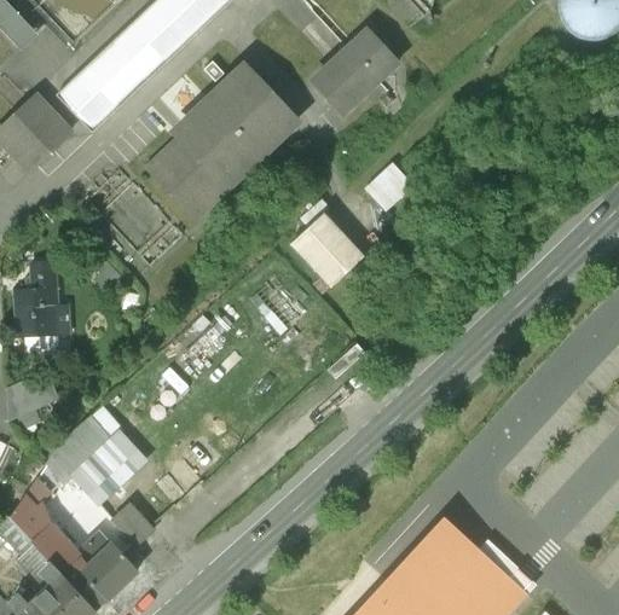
[(38,34),(4,0),(0,0),(0,28),(21,50),(38,34)]
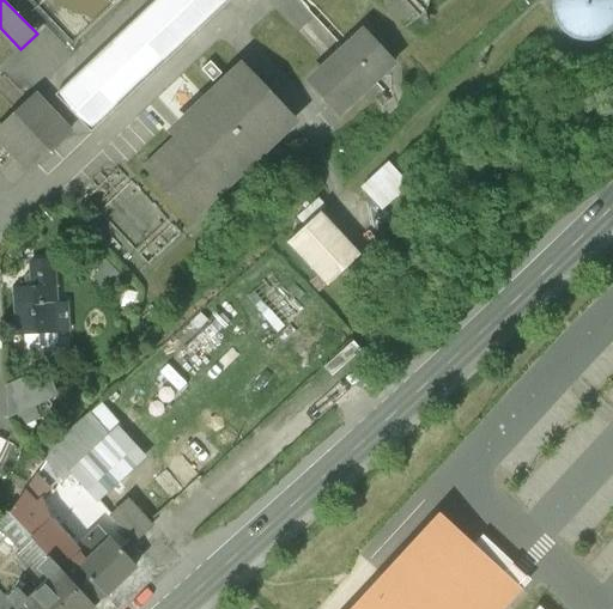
[(20,0),(65,47),(71,42),(74,46),(79,41),(76,37),(114,0),(20,0)]
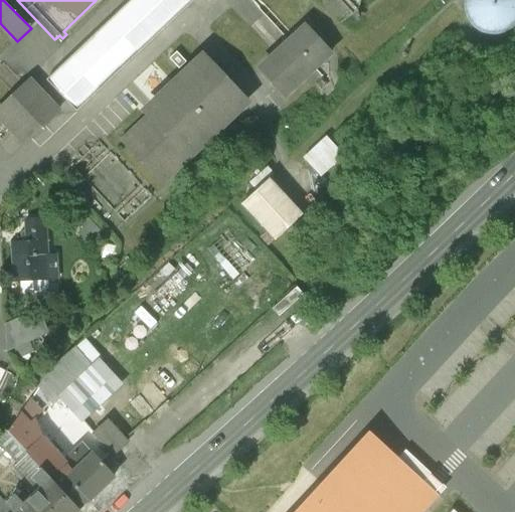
[(129,0),(46,78),(76,110),(191,0),(129,0)]
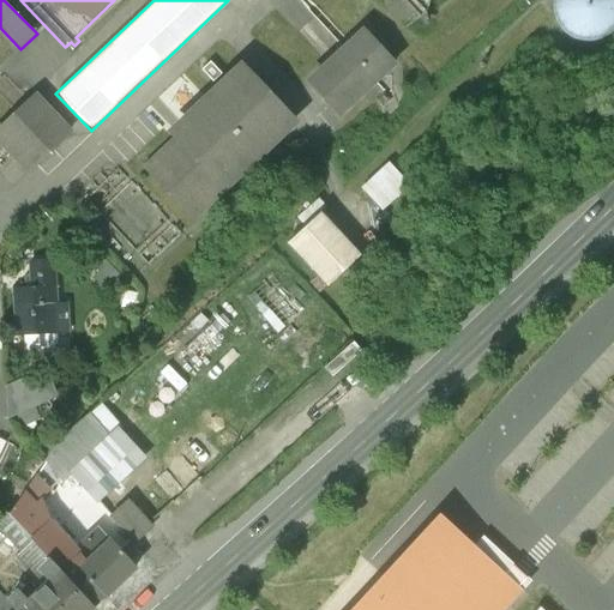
[(397,16),(407,18),(417,16),(425,8),(429,0),(384,0),(384,1),(389,10),(397,16)]
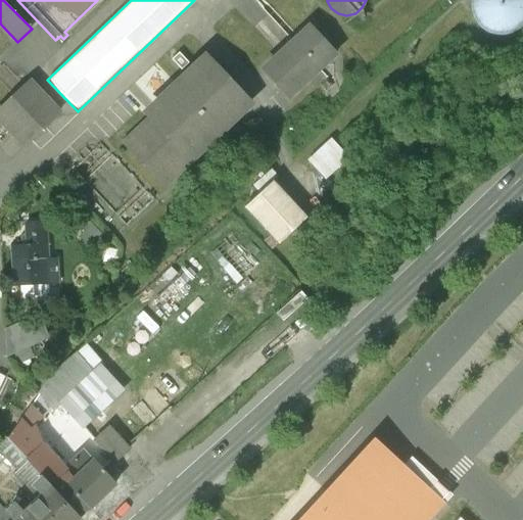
[(471,0),(471,1),(472,11),(476,21),(484,29),(493,33),(504,34),(513,31),(522,25),(522,22),(522,0),(471,0)]
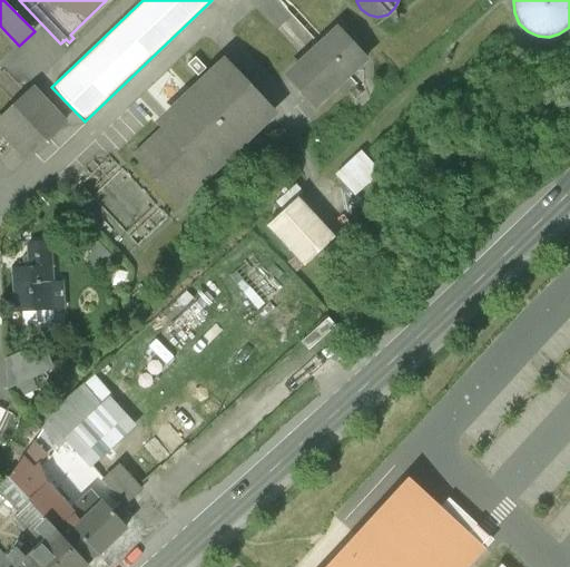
[(365,58),(337,28),(287,74),(315,104),(365,58)]
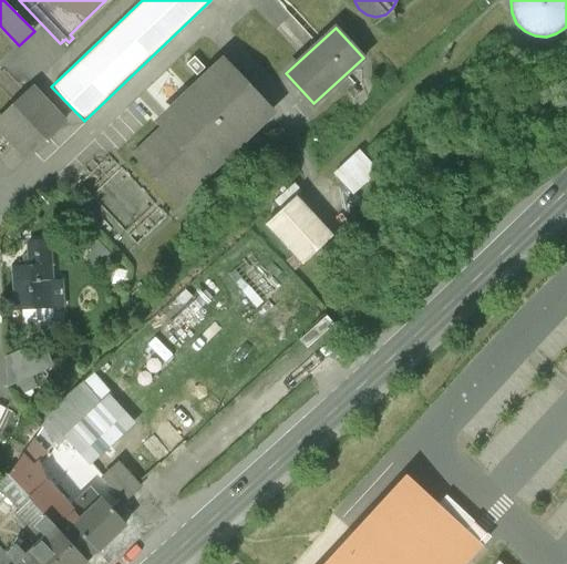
[(187,61),(186,62),(197,74),(205,67),(194,55),(192,57),(187,61)]
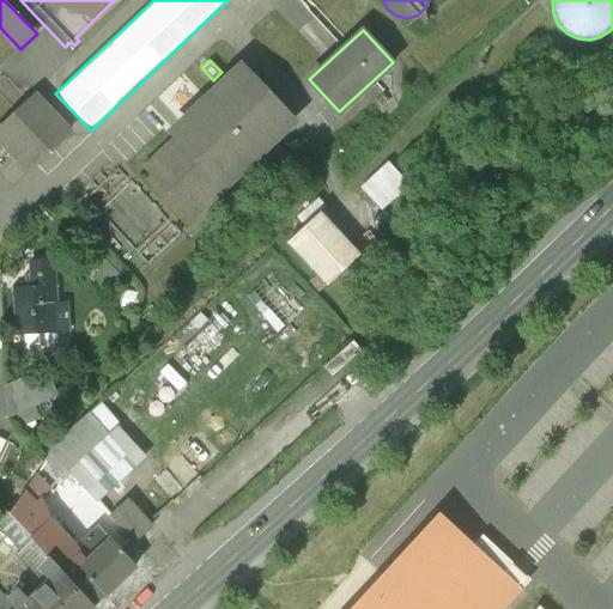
[(292,120),(241,66),(184,121),(192,128),(182,136),(181,134),(147,165),(194,213),(292,120)]
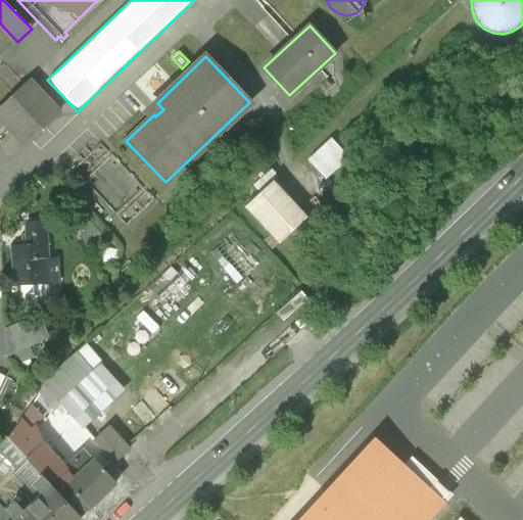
[(0,58),(0,81),(14,96),(26,86),(0,58)]
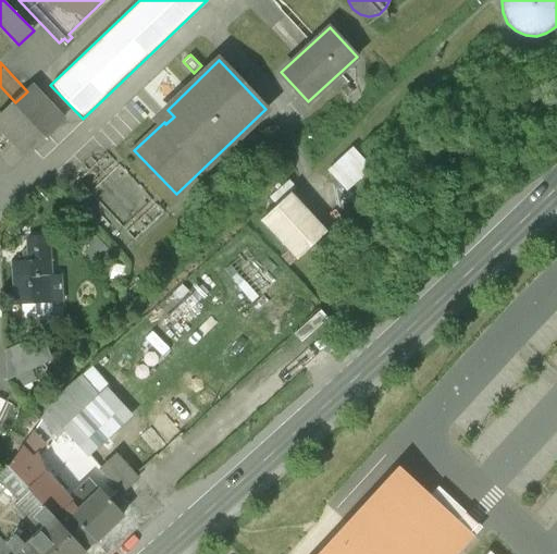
[(0,115),(0,126),(26,154),(63,118),(33,86),(27,91),(15,102),(0,115)]
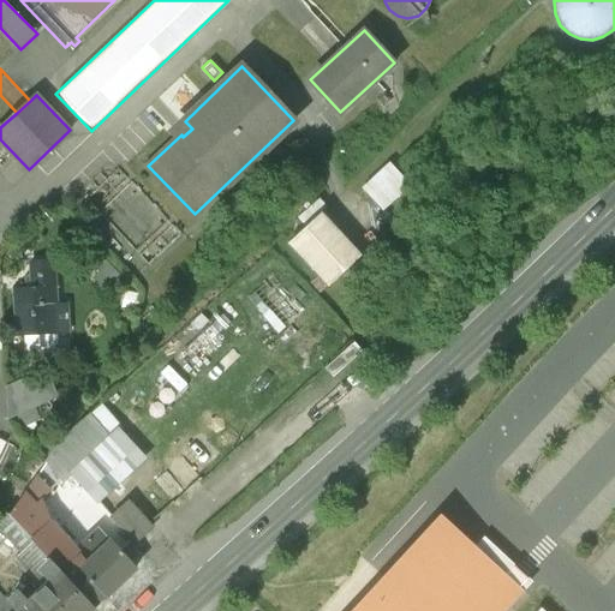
[(386,205),(413,180),(393,157),(364,183),(386,205)]
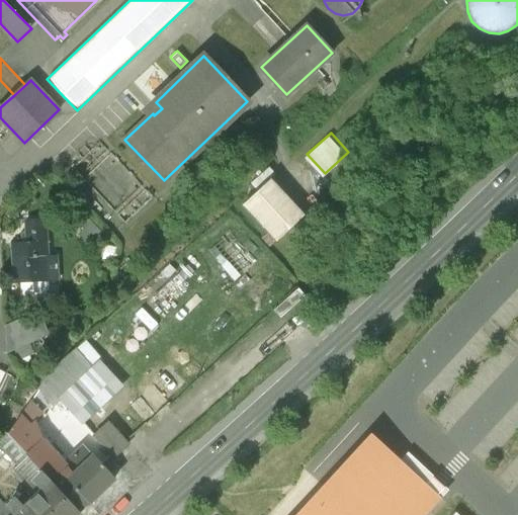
[(75,163),(95,144),(91,139),(71,157),(75,163)]
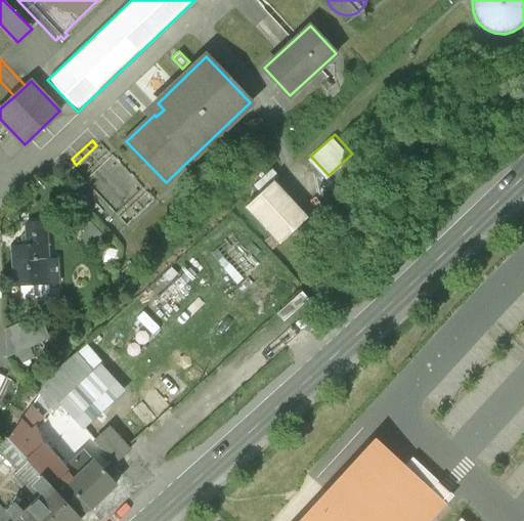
[(126,225),(154,198),(100,141),(96,145),(76,165),(73,168),(126,225)]
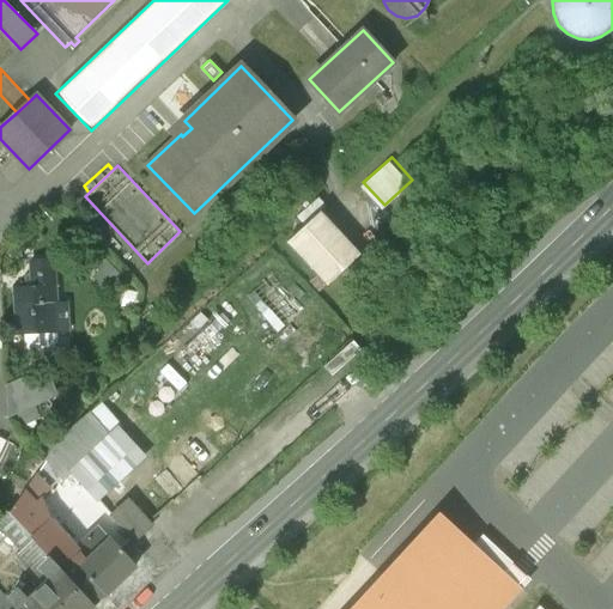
[(359,254),(320,211),(287,241),(327,284),(359,254)]
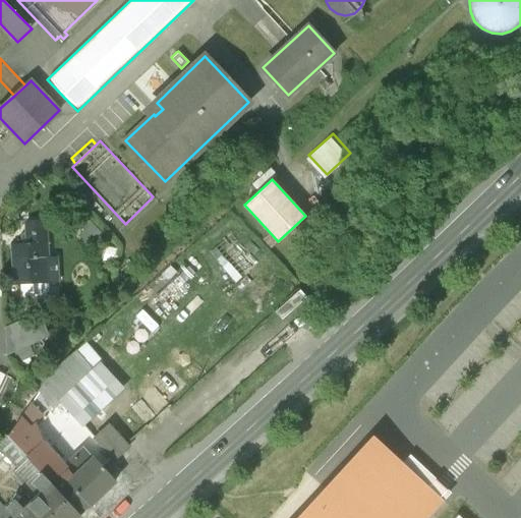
[(88,207),(85,209),(94,217),(96,216),(101,221),(105,218),(99,212),(103,209),(95,199),(92,203),(78,189),(74,192),(88,207)]
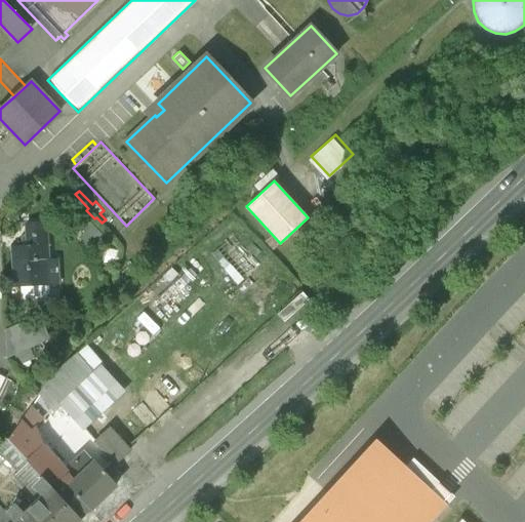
[(29,243),(13,244),(15,285),(47,283),(46,257),(49,257),(46,221),(28,222),(29,243)]
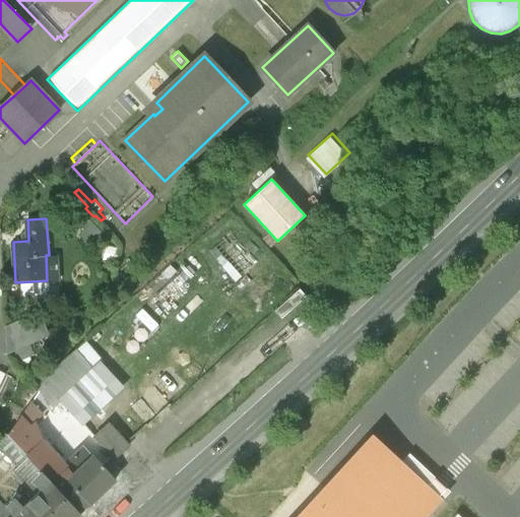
[(276,241),(268,232),(262,238),(270,246),(276,241)]
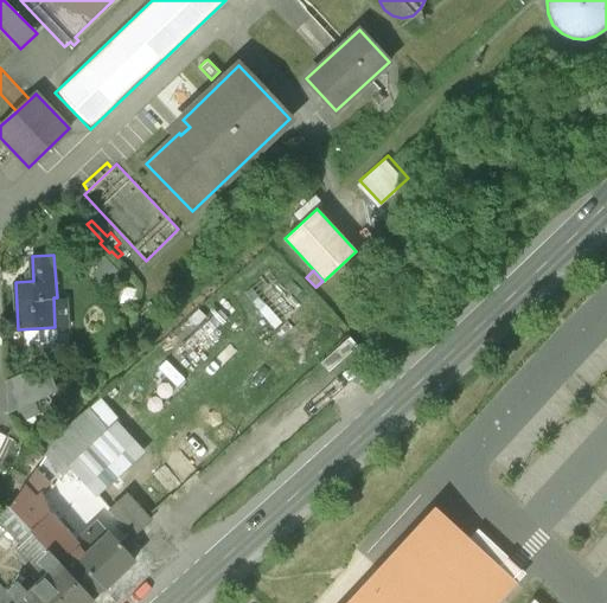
[(8,411),(34,399),(56,390),(45,363),(6,380),(7,410),(8,411)]
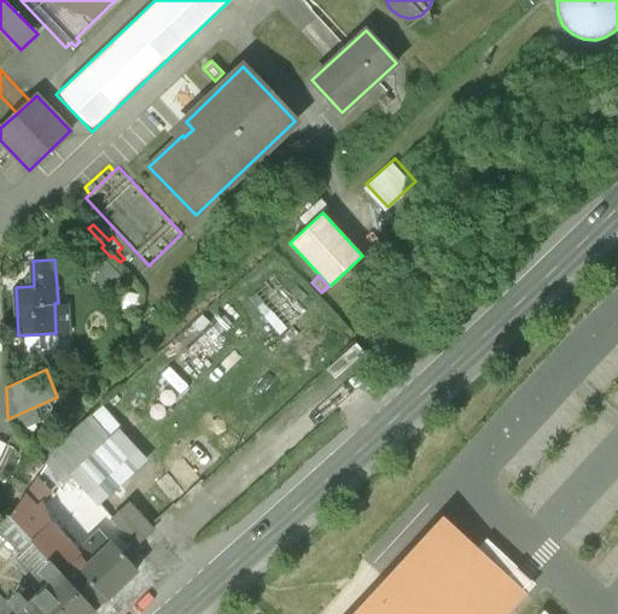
[(15,432),(40,420),(35,407),(9,419),(15,432)]
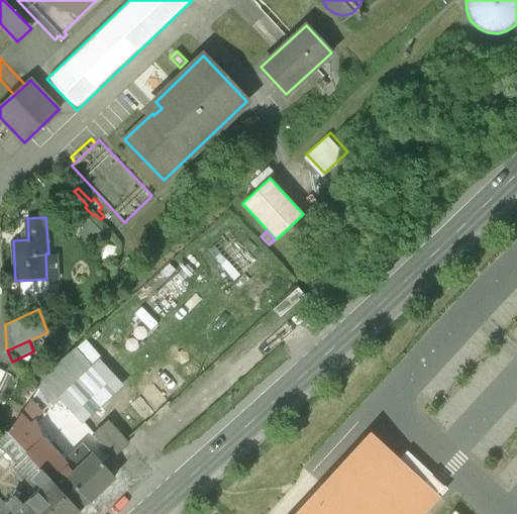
[(76,347),(49,370),(38,387),(53,402),(60,395),(82,418),(119,384),(98,361),(92,366),(76,347)]
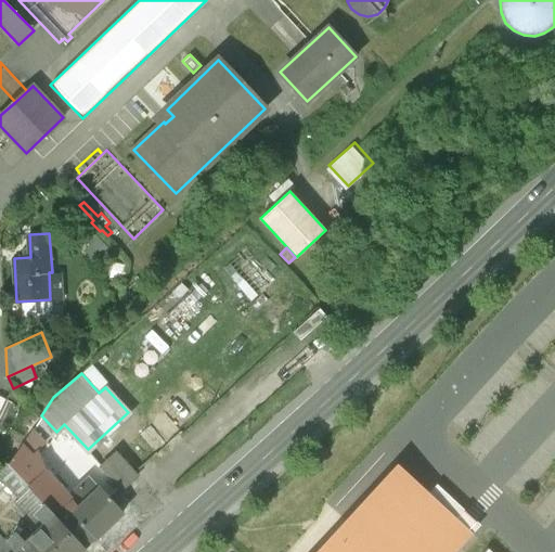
[(0,422),(10,427),(20,408),(12,400),(5,398),(0,410),(0,422)]
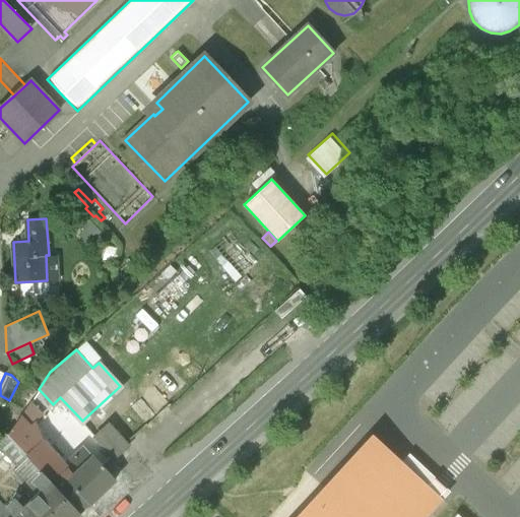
[(53,404),(39,389),(33,397),(26,407),(36,418),(28,425),(31,428),(47,413),(53,404)]
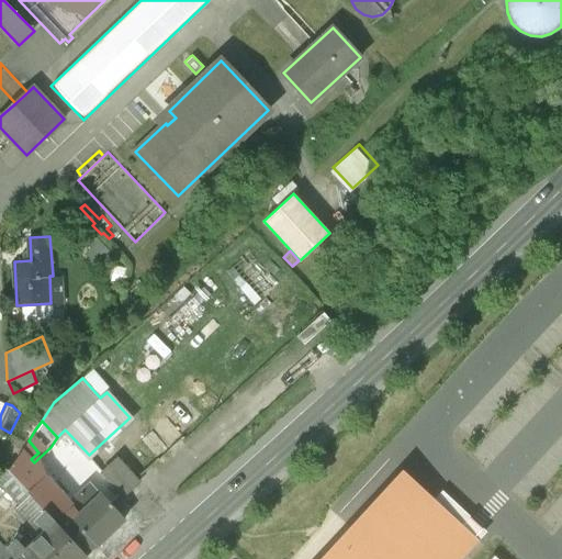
[(57,520),(56,521),(87,554),(123,520),(89,481),(69,501),(34,462),(31,459),(38,453),(29,440),(23,449),(9,469),(48,510),(57,520)]
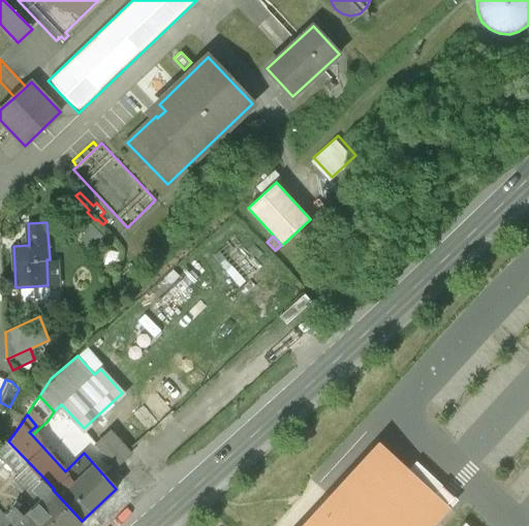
[(130,453),(112,431),(96,444),(116,465),(130,453)]
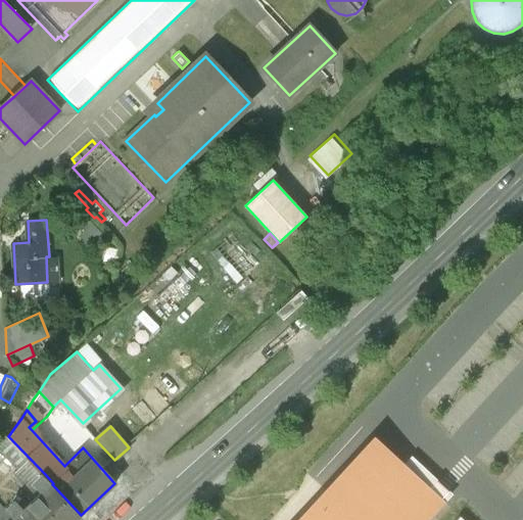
[(45,474),(8,436),(6,434),(0,444),(0,451),(35,484),(45,474)]
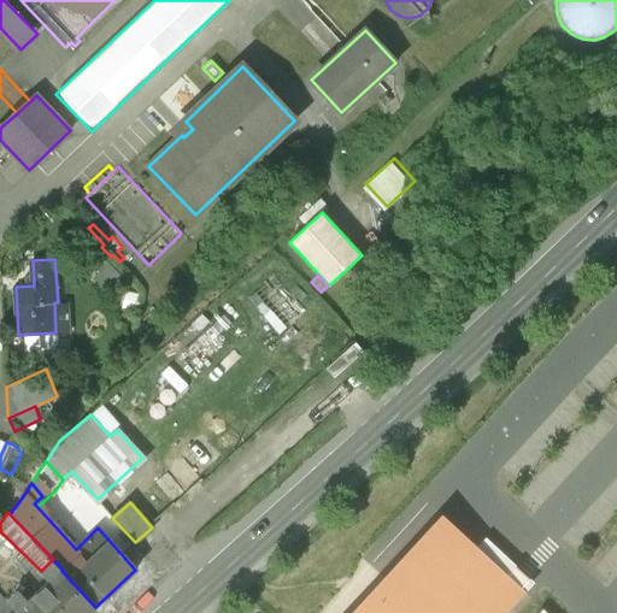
[(504,612),(524,591),(446,518),(358,612),(504,612)]
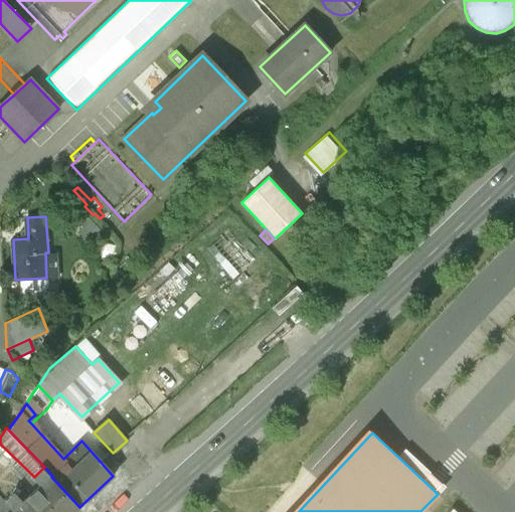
[(270,511),(294,511),(335,468),(321,456),(270,511)]
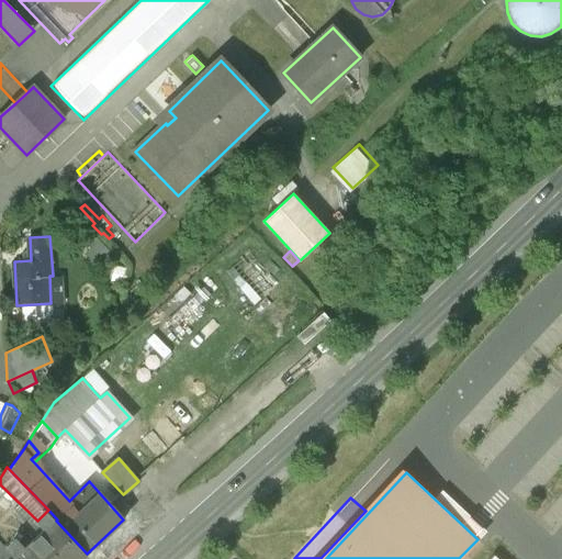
[(14,558),(80,558),(87,554),(56,521),(57,520),(48,510),(37,521),(46,530),(24,551),(15,541),(7,550),(14,558)]
